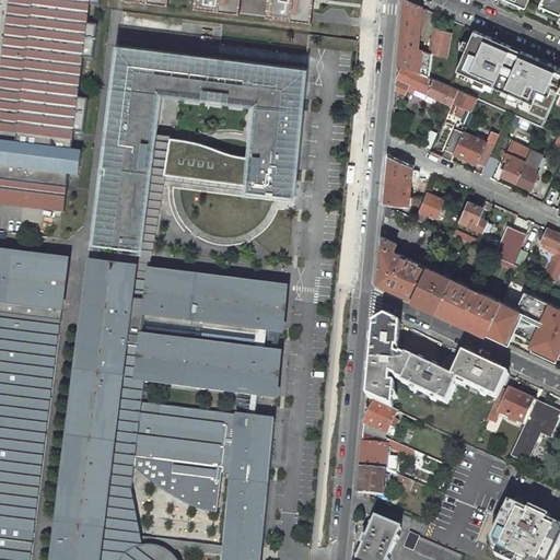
[(9,0),(0,77),(0,206),(66,214),(70,177),(81,178),(83,153),(73,152),(76,133),(84,133),(89,102),(80,100),(85,58),(93,59),(97,27),(90,26),(92,6),(100,7),(100,0),(9,0)]
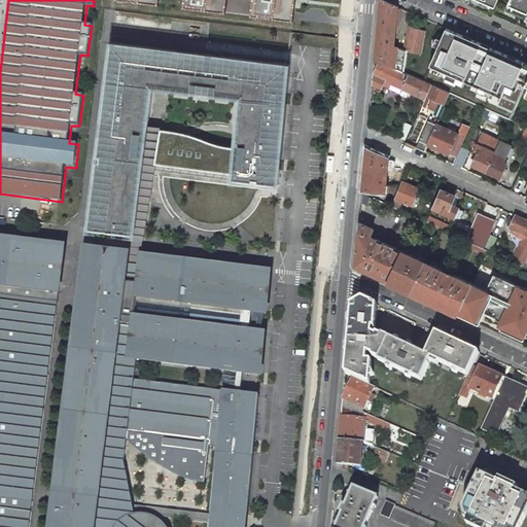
[(129,0),(136,1),(136,0),(139,0),(139,1),(160,4),(160,0),(184,0),(184,7),(204,10),(204,6),(206,6),(206,10),(226,12),(227,0),(252,0),(251,15),(293,21),(295,0),(129,0)]
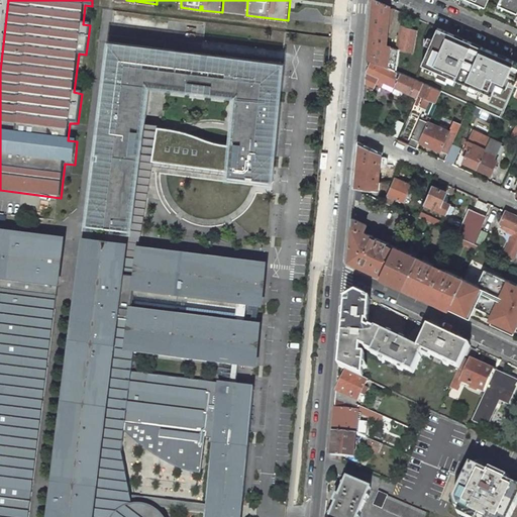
[(388,22),(390,6),(376,0),(373,0),(369,43),(386,45),(388,22)]
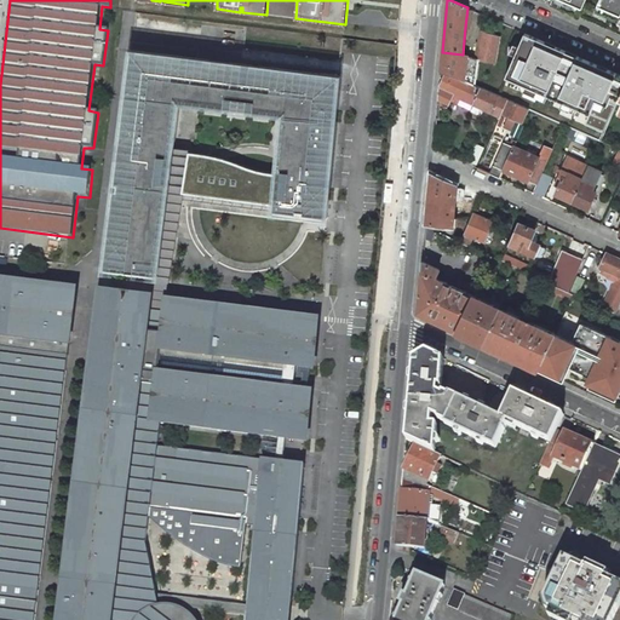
[(619,0),(551,0),(550,4),(578,16),(585,1),(596,7),(595,11),(618,21),(619,17),(619,0)]
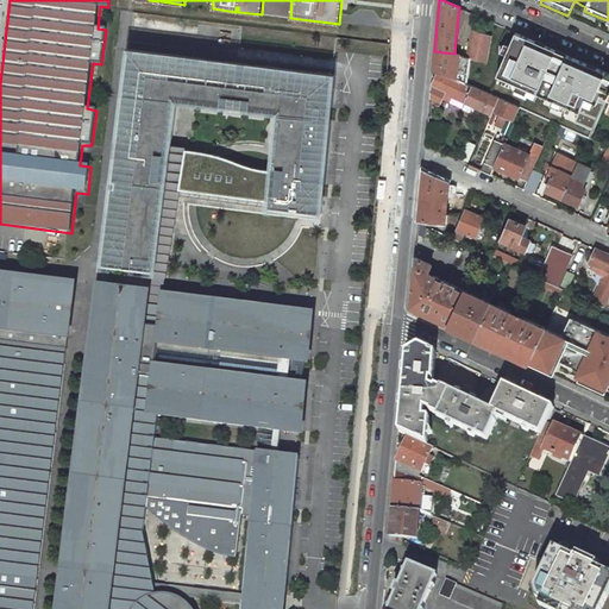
[(465,83),(470,58),(487,62),(491,36),(473,30),(466,57),(454,54),(434,51),(433,68),(438,70),(465,83)]
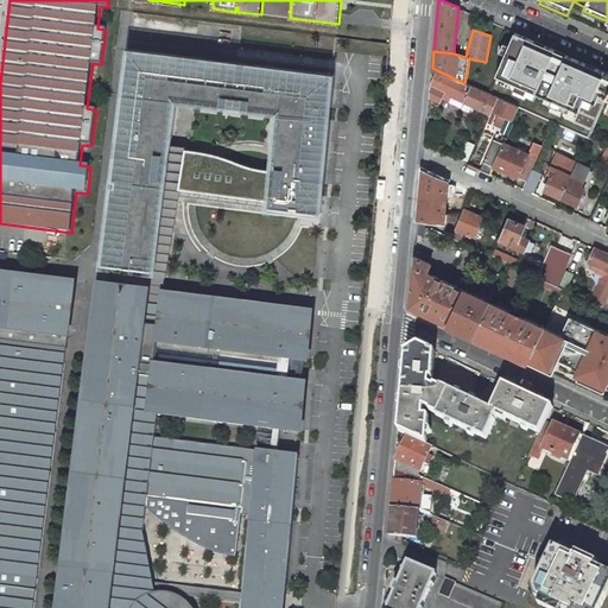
[(607,94),(607,73),(514,32),(496,75),(578,112),(574,122),(591,130),(607,96),(607,94)]
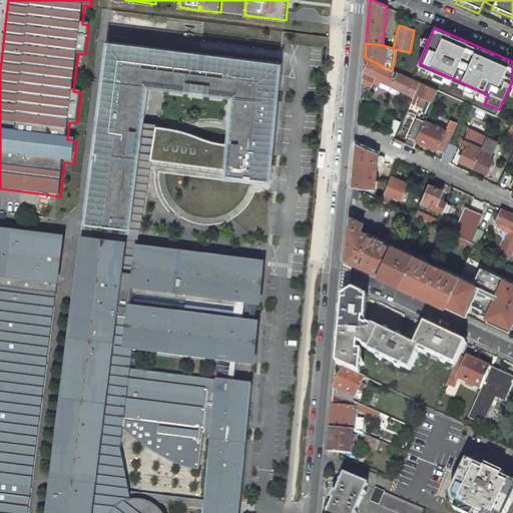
[(103,40),(80,227),(128,233),(143,125),(148,88),(231,96),(227,142),(217,141),(207,140),(193,135),(176,129),(153,126),(148,161),(151,161),(223,169),(223,178),(272,183),(284,62),(249,58),(103,40)]
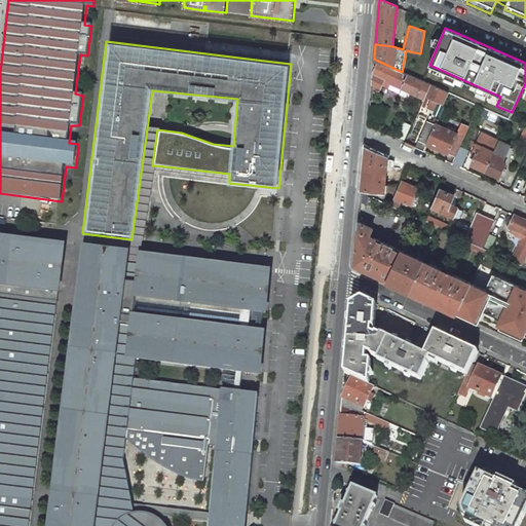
[(402,87),(424,99),(426,96),(430,84),(402,72),(378,61),(372,74),(385,80),(402,87)]
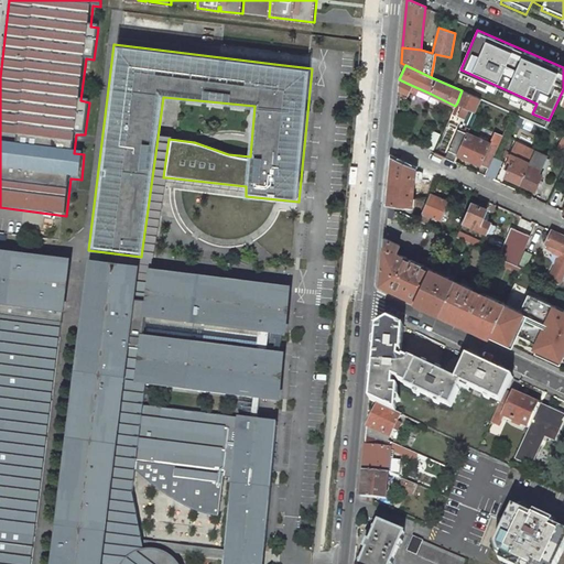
[(398,90),(409,95),(411,90),(413,86),(399,79),(398,90)]
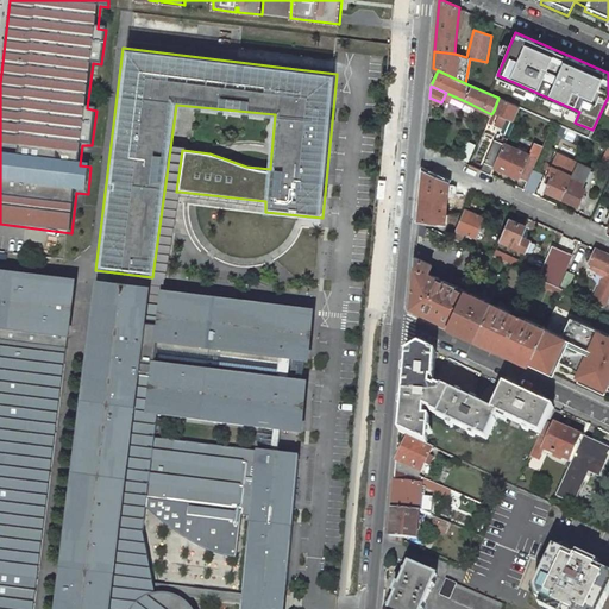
[(462,107),(465,101),(446,93),(444,98),(462,107)]
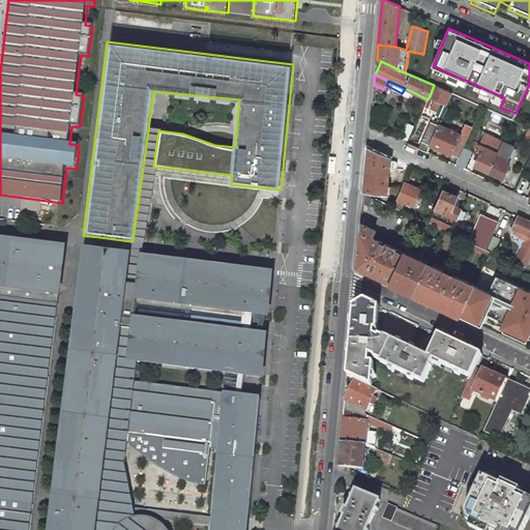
[(430,96),(447,105),(452,93),(434,85),(430,96)]
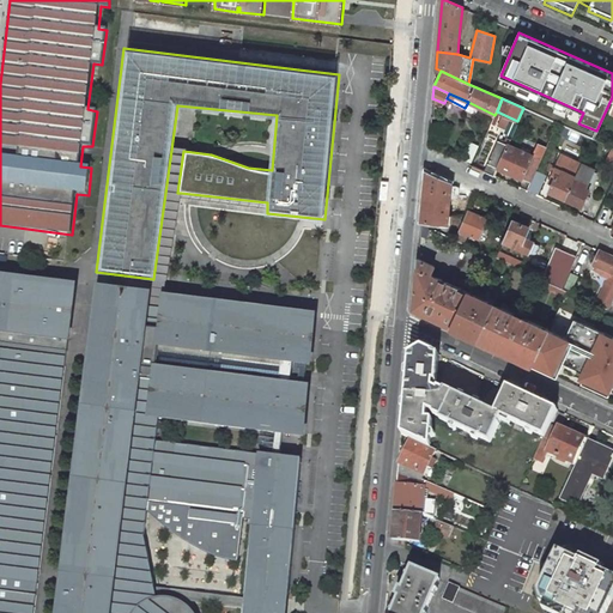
[(495,176),(498,169),(509,145),(501,141),(490,165),(486,173),(495,176)]
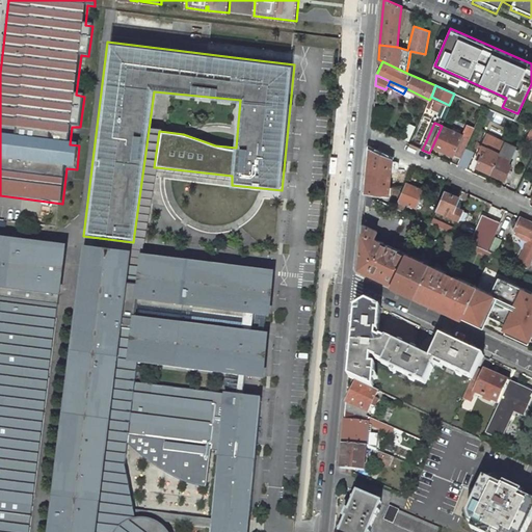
[(408,141),(415,127),(407,124),(401,137),(408,141)]
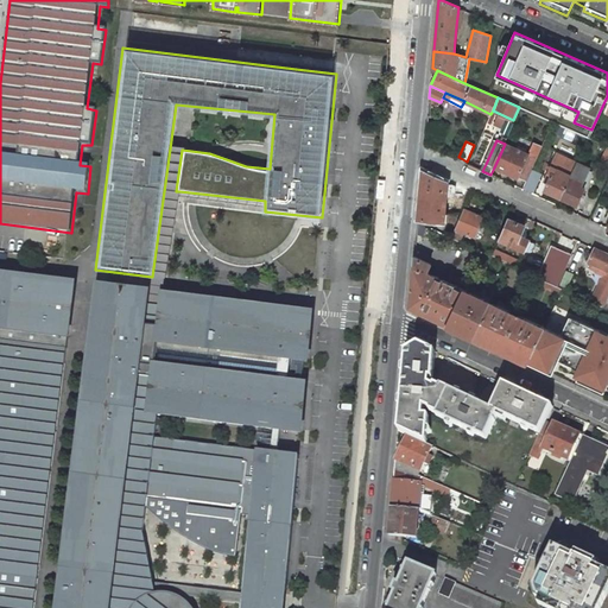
[(533,143),(527,154),(529,154),(518,177),(526,181),(531,171),(537,158),(542,146),(533,143)]
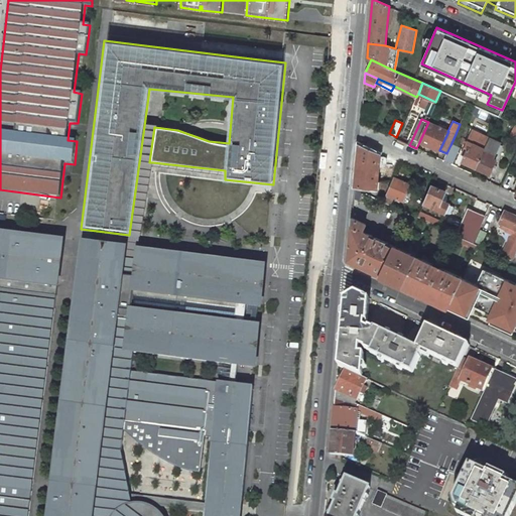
[(512,136),(515,137),(515,124),(510,121),(507,127),(514,130),(512,136)]
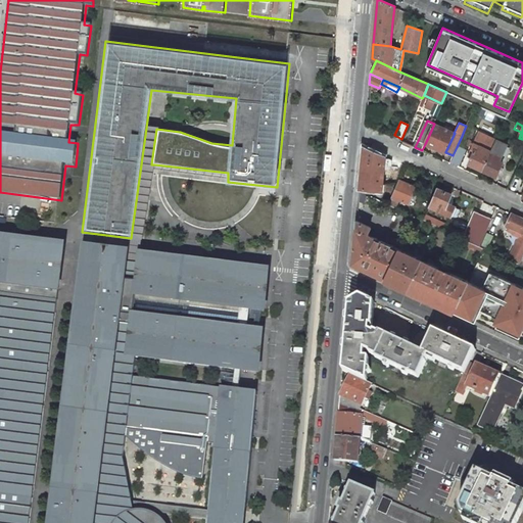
[(454,133),(434,124),(425,144),(445,153),(445,152),(455,133),(454,133)]
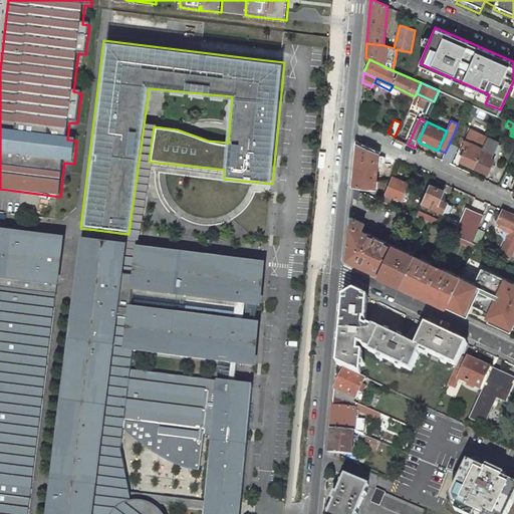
[(137,260),(138,250),(152,162),(149,162),(154,126),(144,125),(129,234),(125,248),(124,258),(132,259),(137,260)]
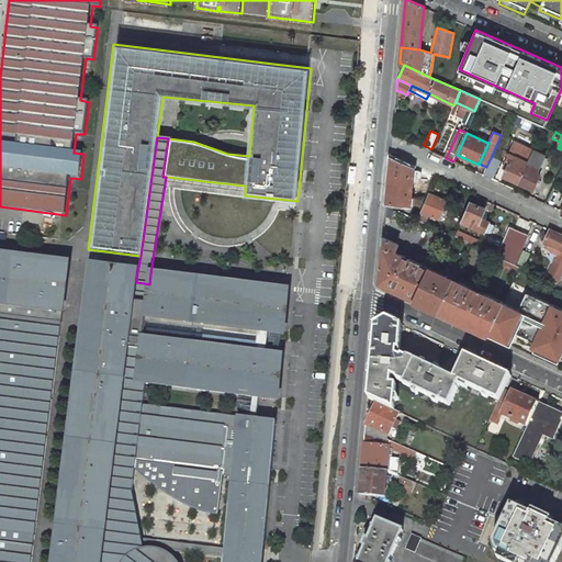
[(519,182),(534,150),(515,142),(503,166),(507,168),(504,176),(519,182)]
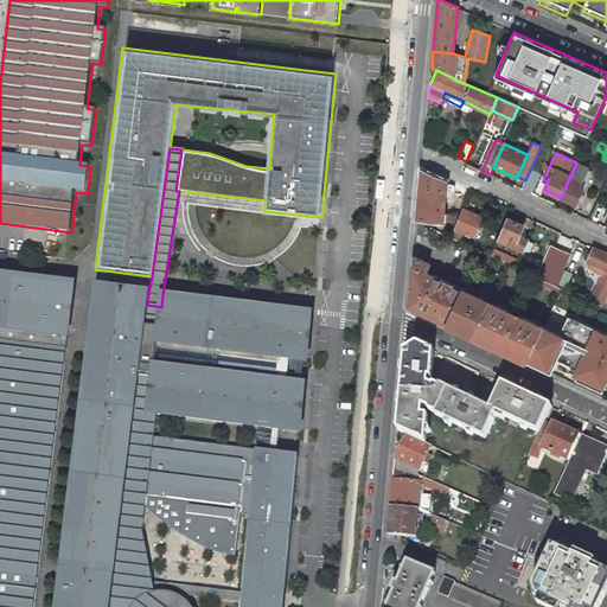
[(576,163),(561,197),(576,204),(592,170),(576,163)]
